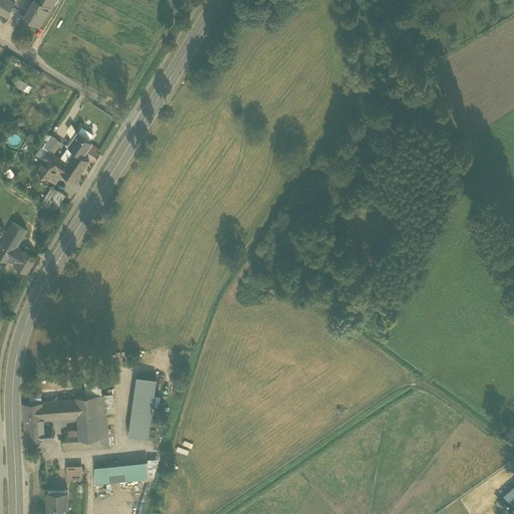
[(0,0),(0,11),(8,15),(16,2),(12,0),(0,0)]
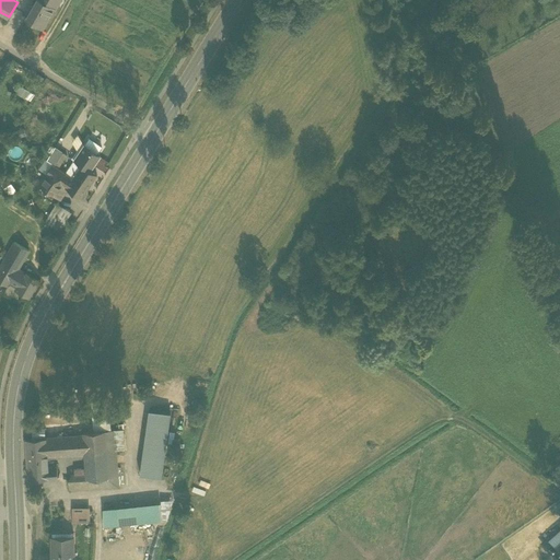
[(35,0),(25,16),(43,26),(54,8),(54,7),(43,0),(35,0)]
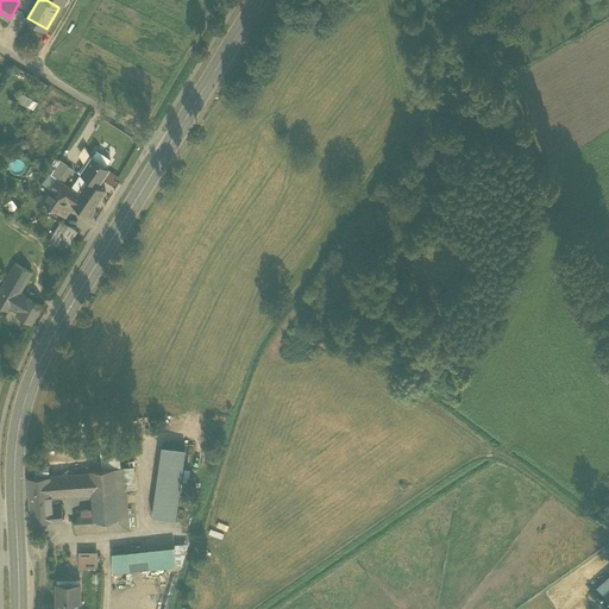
[(17,100),(27,107),(32,100),(20,93),(17,100)]
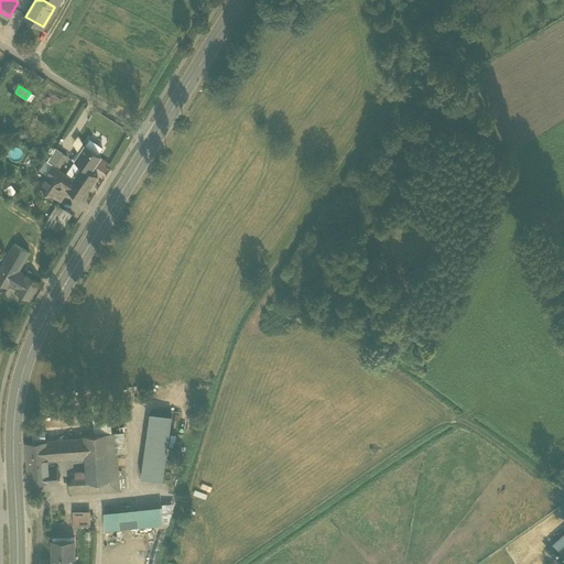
[(15,132),(18,139),(26,136),(23,129),(15,132)]
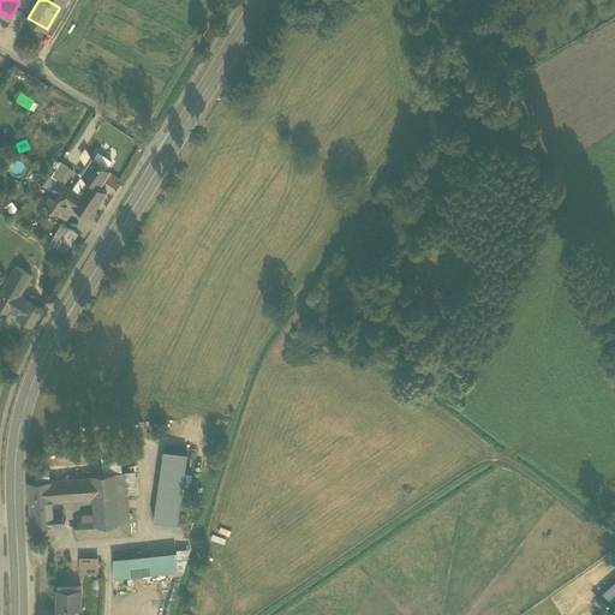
[(97,151),(93,159),(107,168),(112,161),(97,151)]
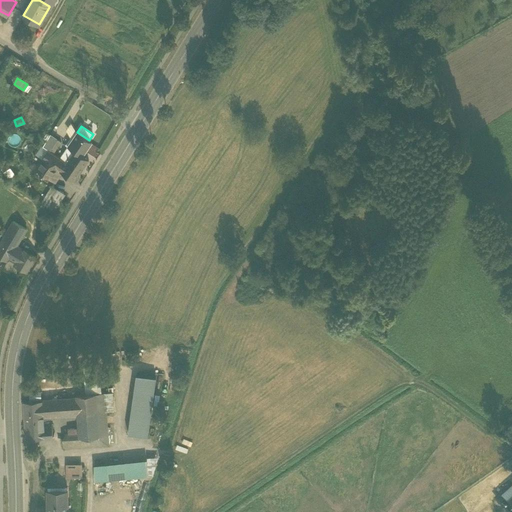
[(68,147),(74,150),(82,155),(91,142),(89,140),(77,132),(68,146),(68,147)]
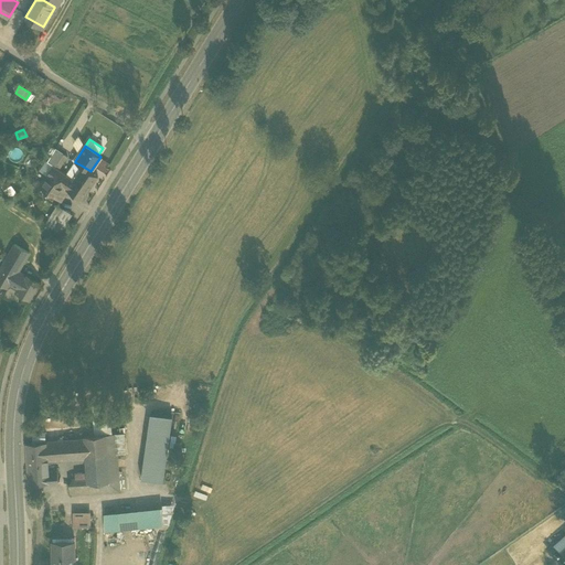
[(54,166),(55,167),(64,153),(55,148),(48,161),(54,166)]
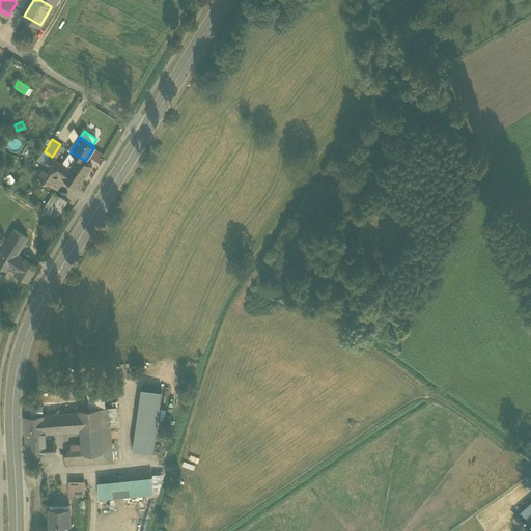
[(38,161),(45,165),(51,156),(45,151),(38,161)]
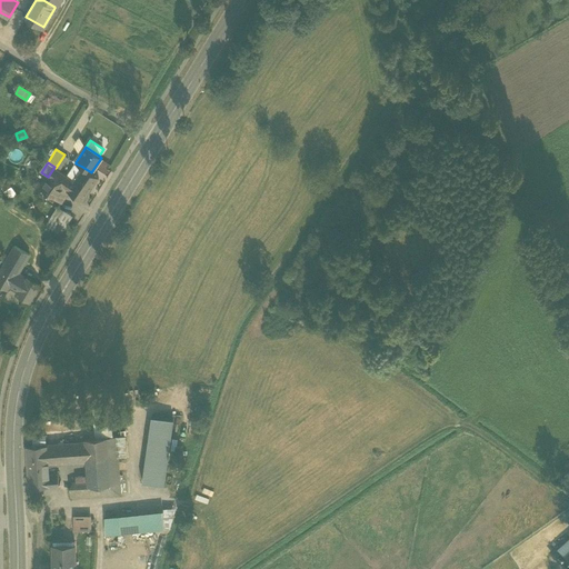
[(75,166),(67,176),(73,180),(80,170),(75,166)]
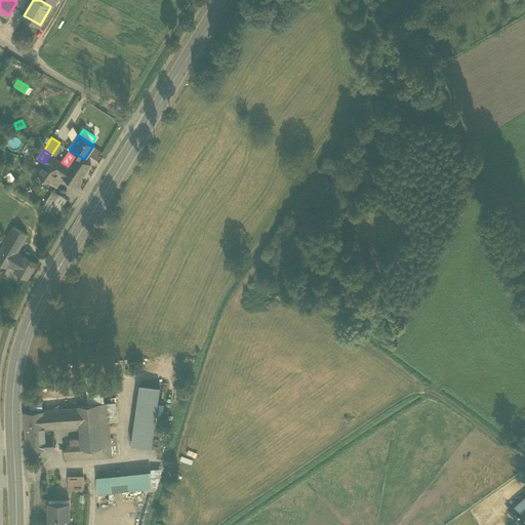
[(67,168),(68,166),(62,162),(51,155),(50,154),(44,163),(62,175),(67,168)]
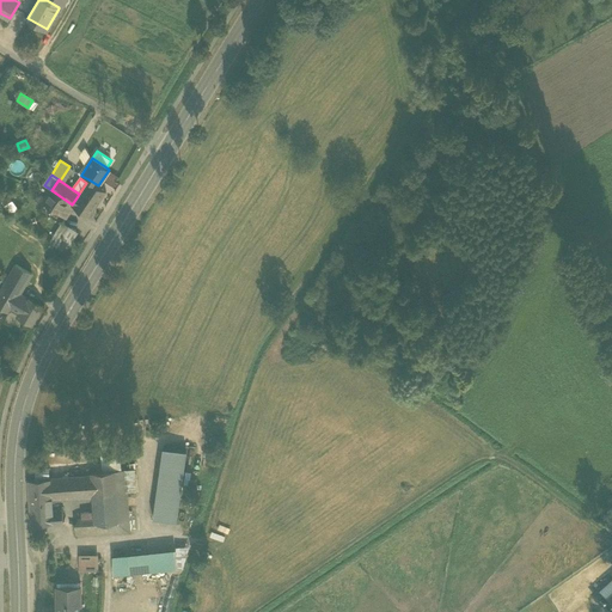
[(79,194),(78,196),(86,202),(87,200),(97,204),(106,190),(98,185),(89,179),(86,183),(79,194)]
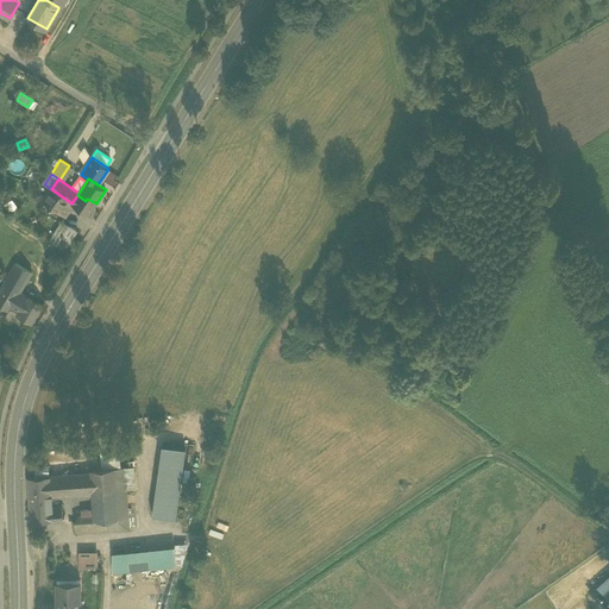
[(66,215),(73,205),(71,203),(51,189),(43,200),(66,215)]
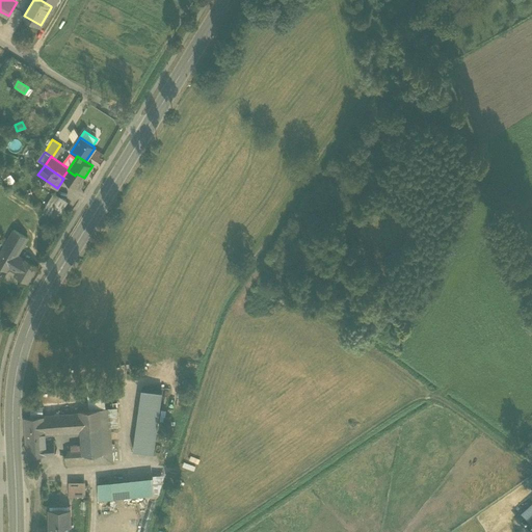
[(1,173),(9,186),(16,183),(7,168),(1,173)]
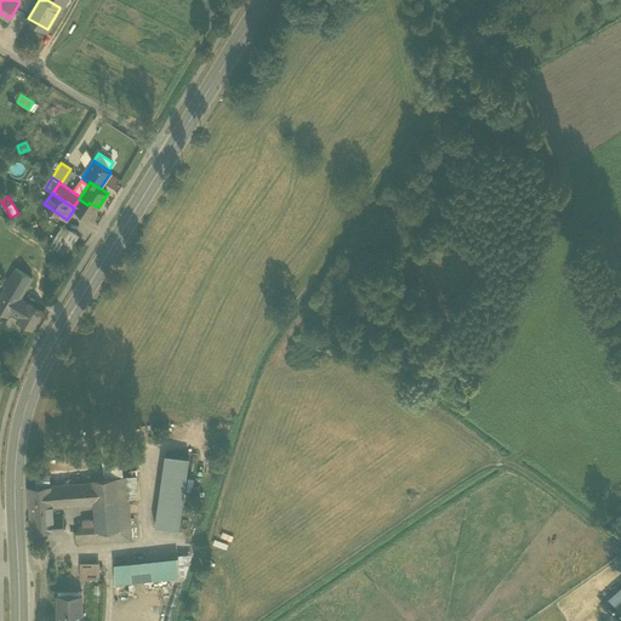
[(90,220),(98,208),(89,203),(87,205),(79,199),(73,208),(74,209),(90,220)]
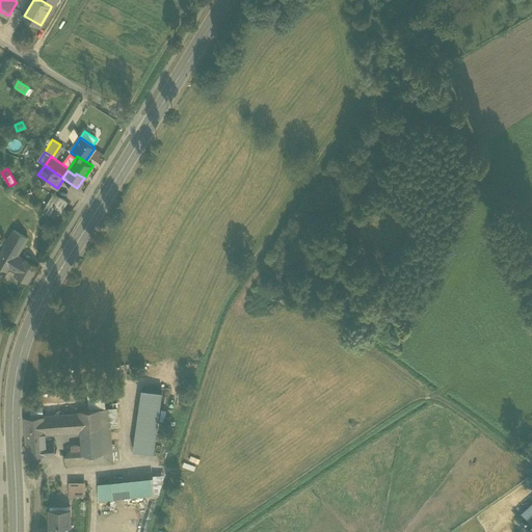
[(44,212),(49,215),(54,207),(60,196),(55,193),(44,212)]
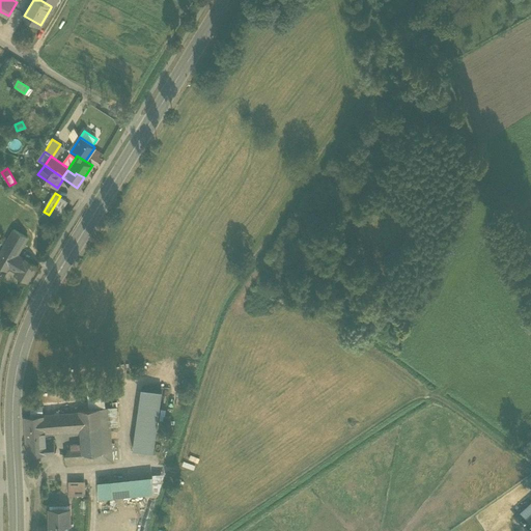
[(49,215),(56,219),(61,212),(67,200),(60,196),(54,206),(49,215)]
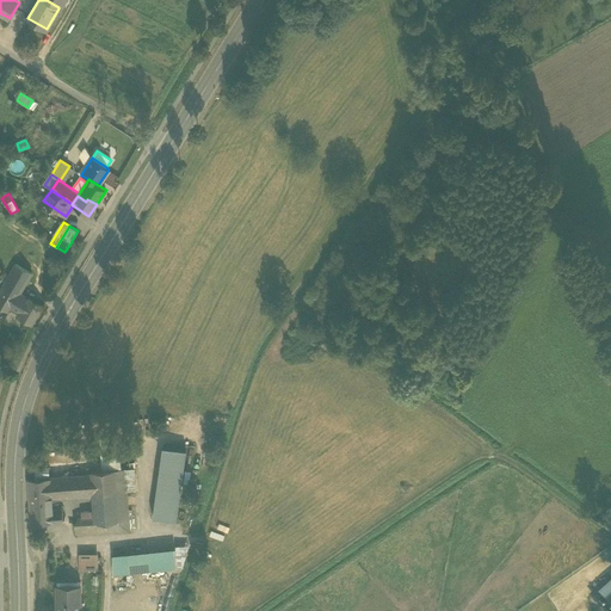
[(8,278),(24,287),(31,273),(16,264),(8,278)]
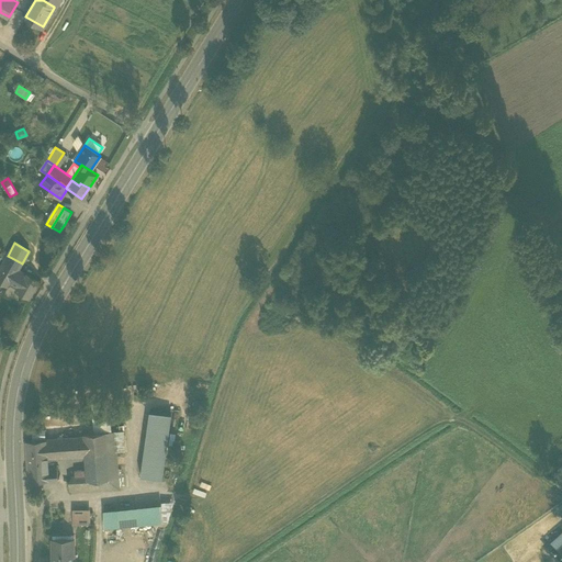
[(27,299),(30,299),(40,281),(26,273),(26,274),(19,270),(22,263),(8,256),(0,267),(0,282),(9,288),(10,284),(18,289),(15,291),(27,299)]
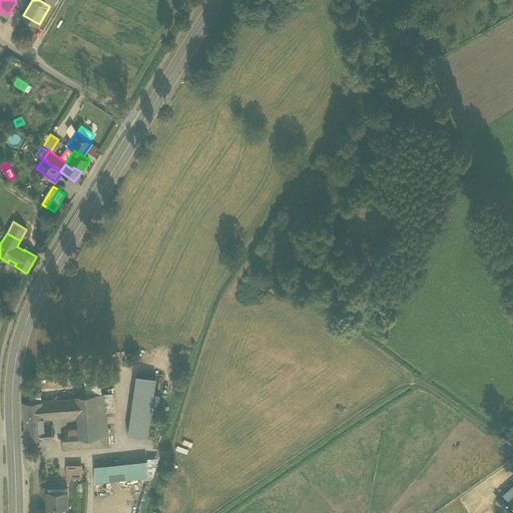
[(156,378),(136,375),(128,434),(147,437),(156,378)]
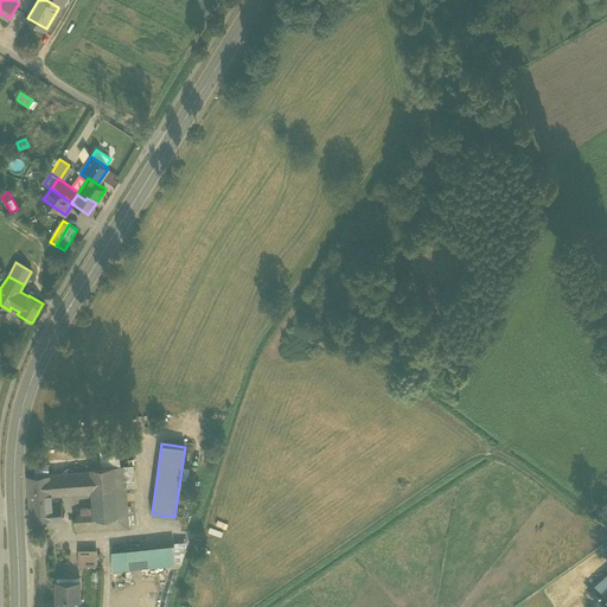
[(133,465),(125,466),(126,487),(135,486),(133,465)]
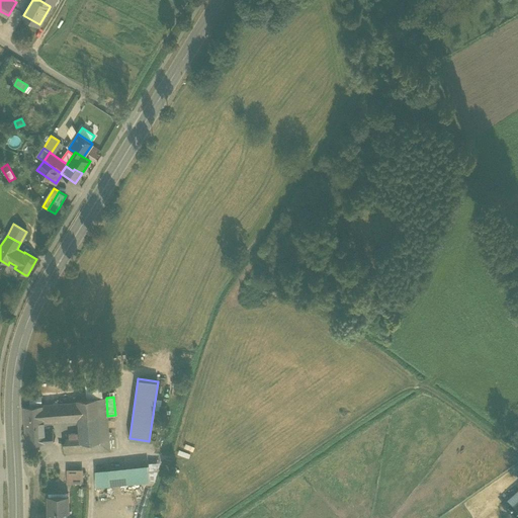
[(80,443),(81,443),(100,441),(97,398),(86,399),(77,400),(77,403),(79,420),(80,438),(80,442),(80,443)]
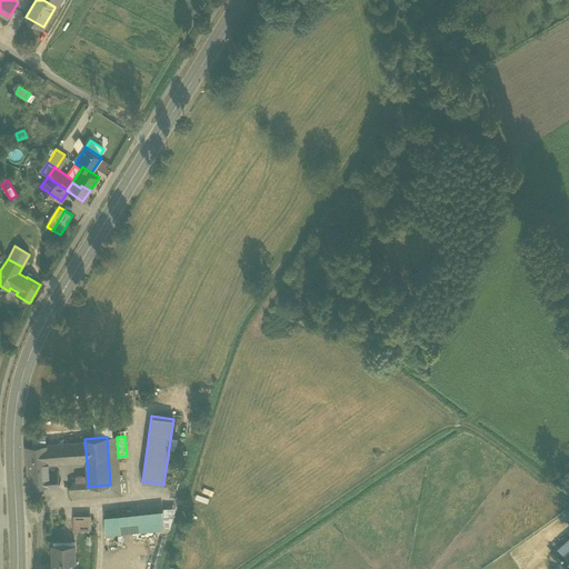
[(112,437),(107,437),(110,485),(89,487),(90,497),(121,495),(118,457),(117,437),(112,437)]
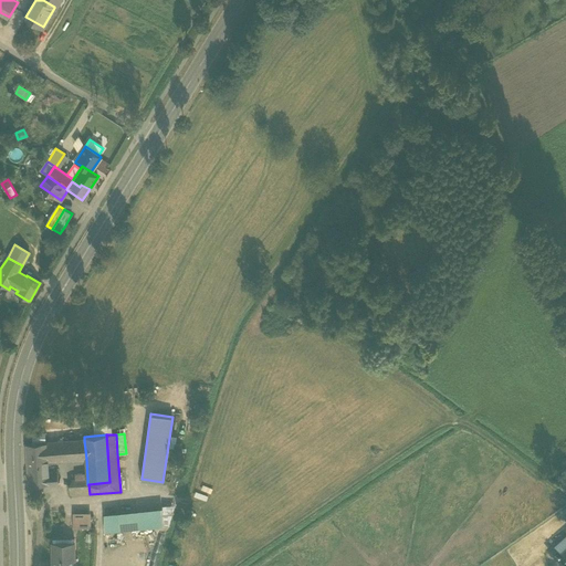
[(48,460),(86,459),(84,440),(30,444),(25,444),(27,469),(48,468),(48,460)]
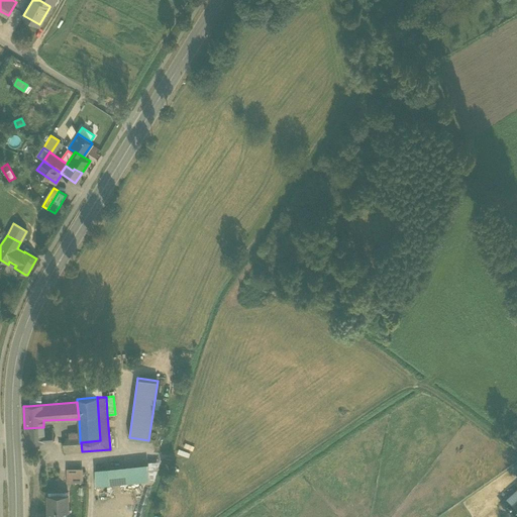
[(24,428),(25,443),(28,443),(54,441),(53,432),(44,433),(43,427),(24,428)]
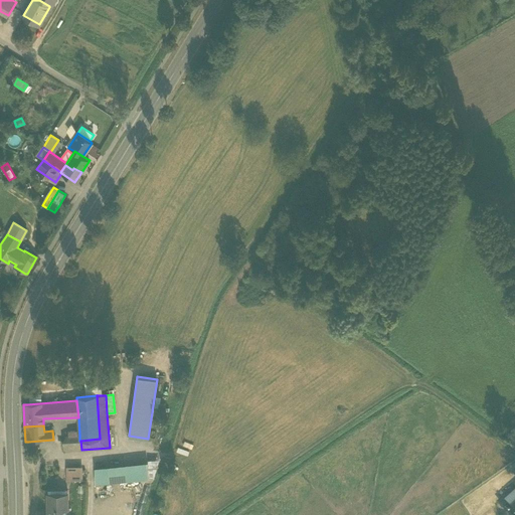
[(79,441),(79,440),(67,441),(62,442),(63,452),(81,450),(80,441),(79,441)]
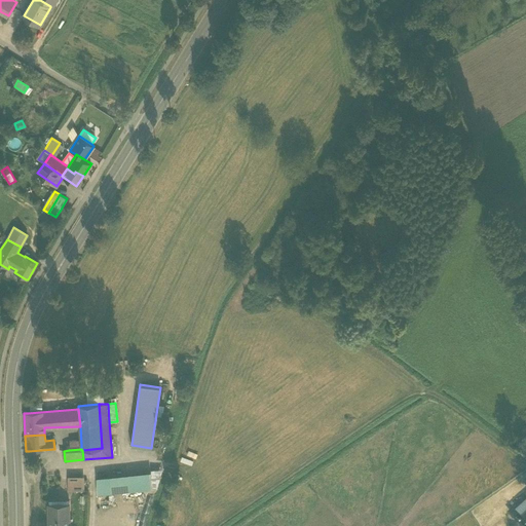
[(97,479),(97,494),(117,492),(151,488),(151,474),(97,479)]
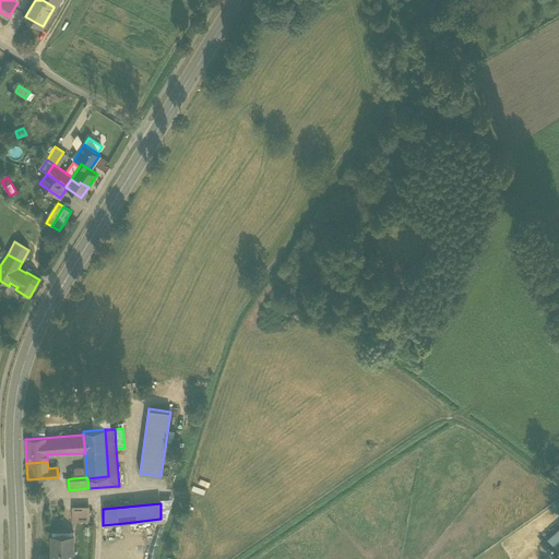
[(72,522),(87,522),(87,508),(72,508),(72,522)]
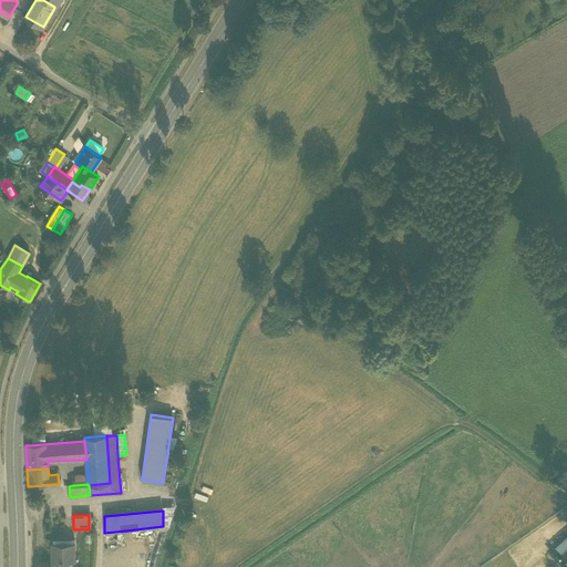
[(566,545),(554,558),(559,564),(564,560),(566,557),(566,545)]
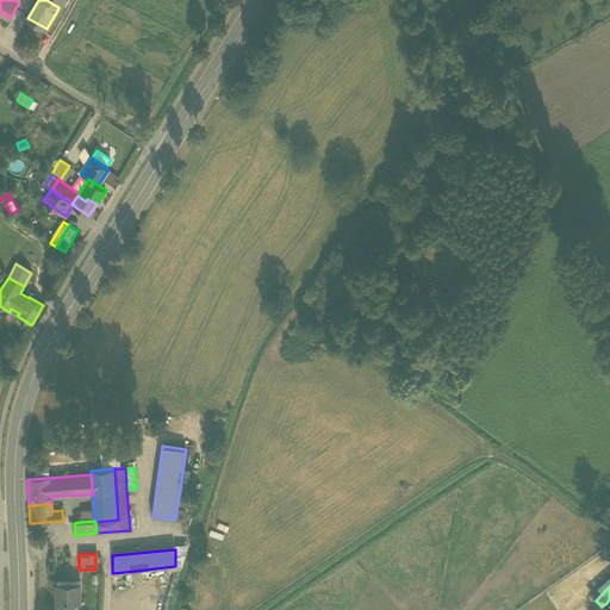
[(57,609),(79,609),(79,590),(80,590),(80,589),(57,589),(57,609)]
